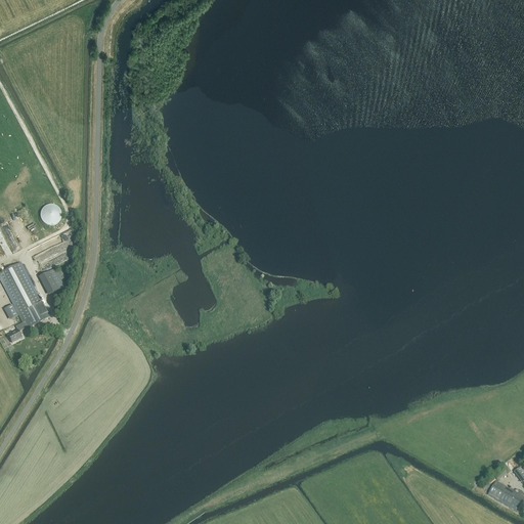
[(55,206),(53,206),(51,205),(49,205),(47,206),(46,207),(44,208),(43,209),(42,210),(41,212),(40,213),(40,215),(40,217),(41,219),(41,220),(42,222),(43,223),(44,224),(45,225),(47,226),(48,226),(50,226),(52,226),(54,226),(55,225),(57,224),(58,223),(60,222),(60,220),(61,218),(61,216),(61,214),(60,212),(59,210),(58,209),(57,207),(55,206)]
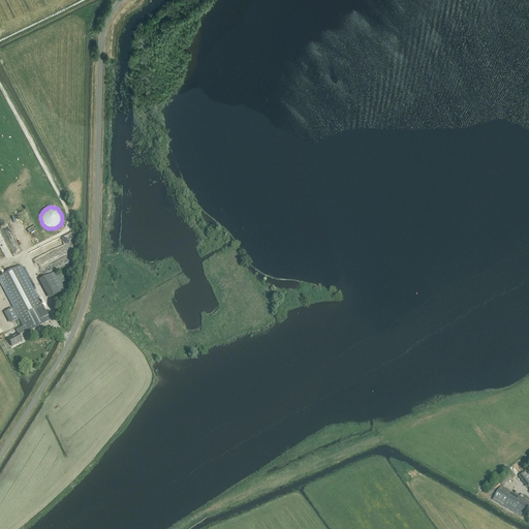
[(50,320),(21,266),(0,276),(0,282),(23,327),(16,331),(18,334),(8,339),(12,347),(22,342),(19,336),(26,332),(26,333),(50,320)]
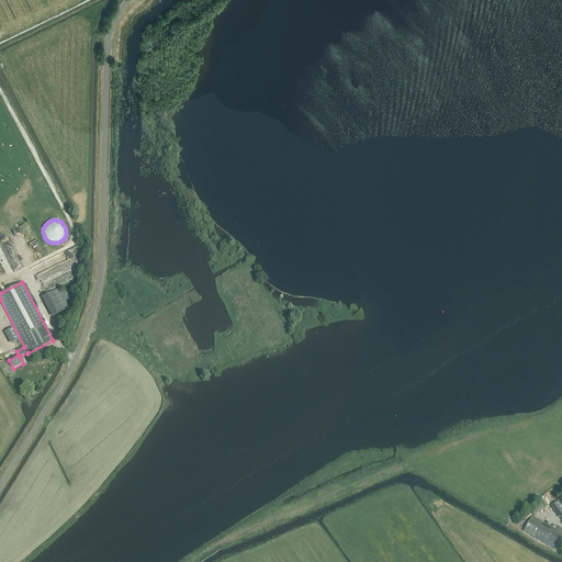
[(43,296),(54,316),(69,308),(58,289),(43,296)]
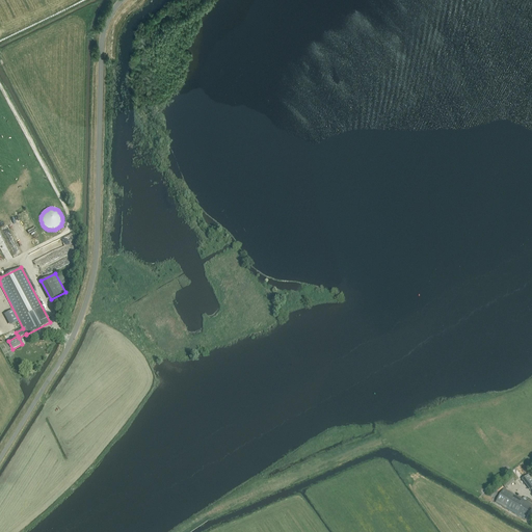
[(6,314),(12,324),(18,321),(12,311),(6,314)]
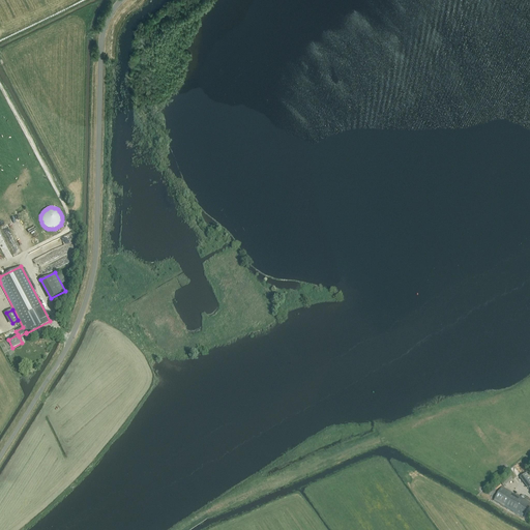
[(529,478),(526,473),(520,476),(528,488),(529,486),(529,478)]
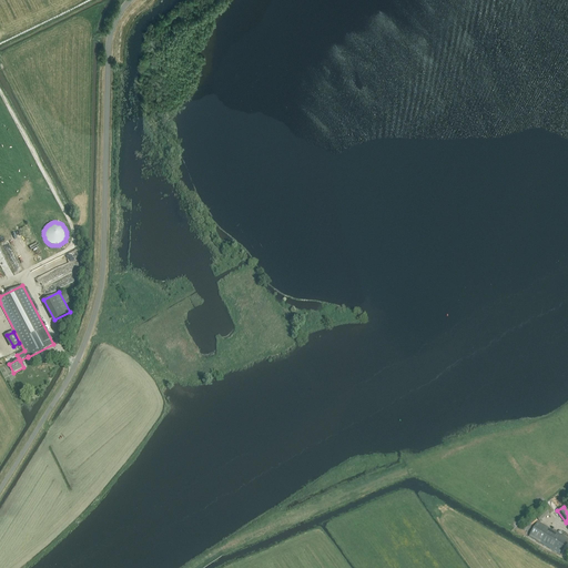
[(539,521),(548,513),(544,508),(535,517),(539,521)]
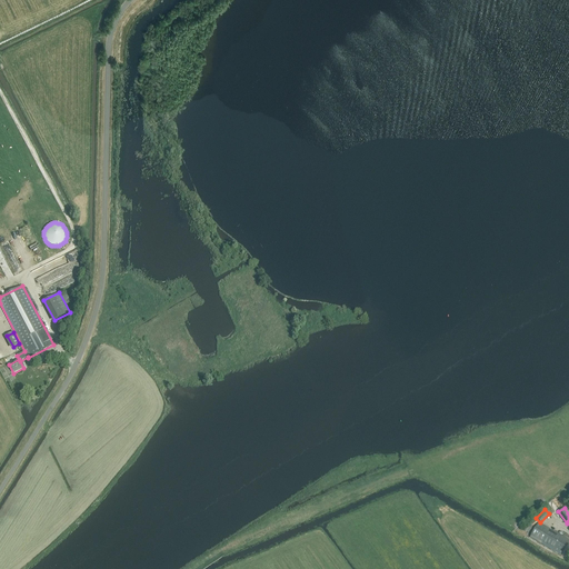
[(533,528),(532,527),(538,522),(535,519),(529,523),(523,529),(528,533),(533,528)]
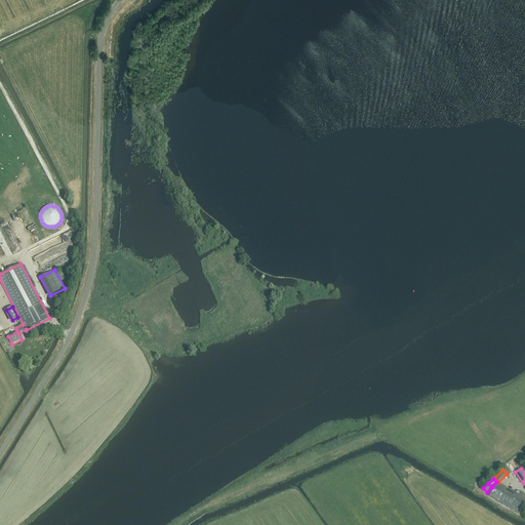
[(524,501),(524,497),(519,494),(520,492),(517,490),(516,493),(511,490),(496,482),(489,496),(518,514),(524,501)]
